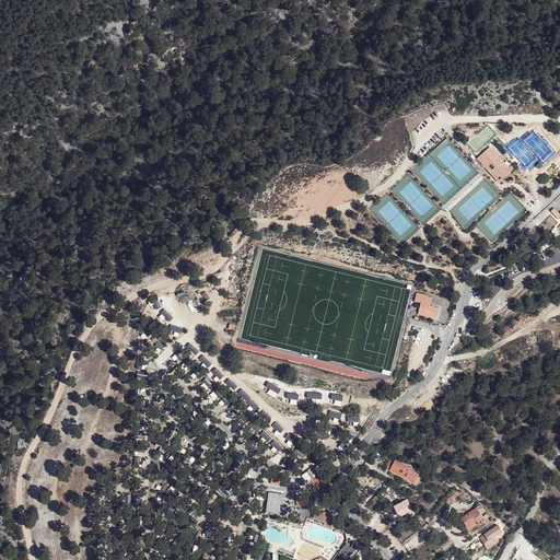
[(489,147),(478,158),(499,179),(510,168),(489,147)]
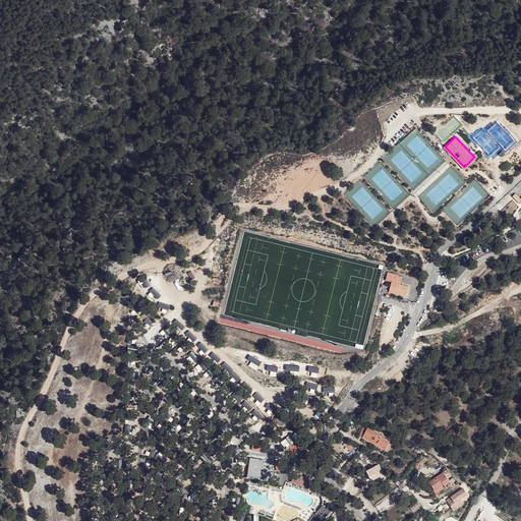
[(388,293),(407,297),(409,287),(399,285),(401,276),(388,273),(386,280),(392,282),(388,293)]
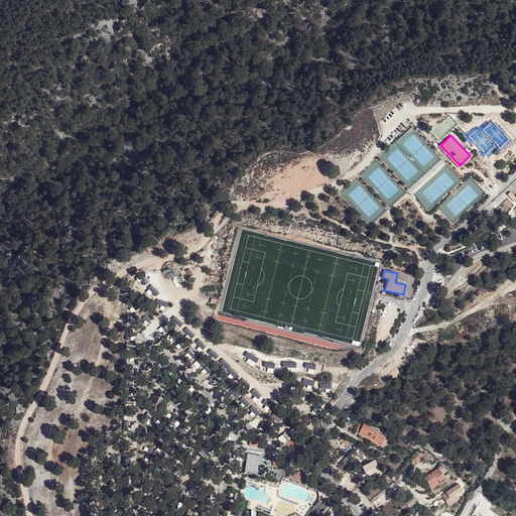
[(136,310),(139,306),(132,299),(128,302),(136,310)]
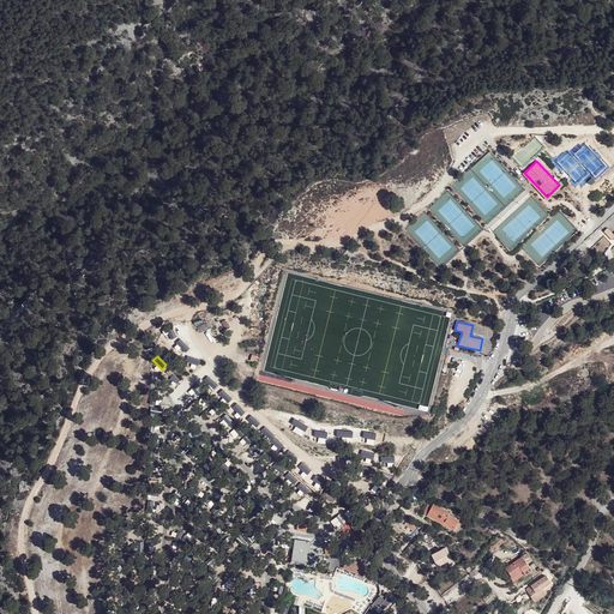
[(188,420),(181,428),(185,432),(193,423),(188,420)]
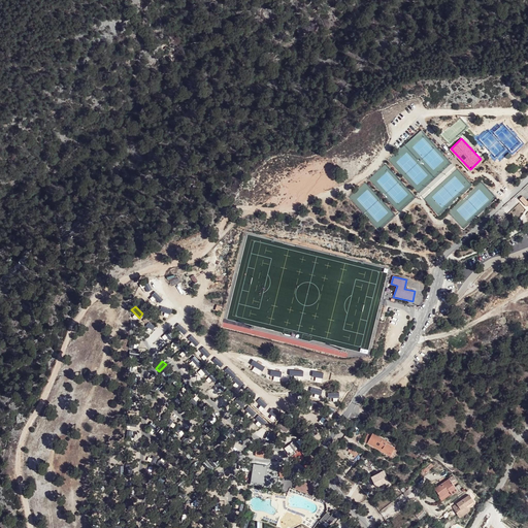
[(156,386),(161,391),(166,387),(161,382),(156,386)]
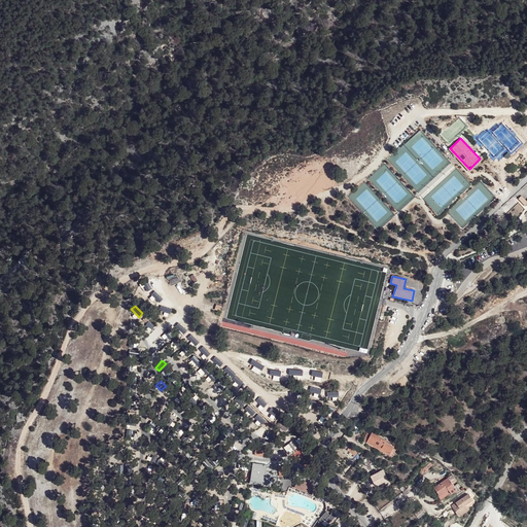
[(167,415),(170,412),(165,408),(157,417),(168,425),(173,419),(167,415)]
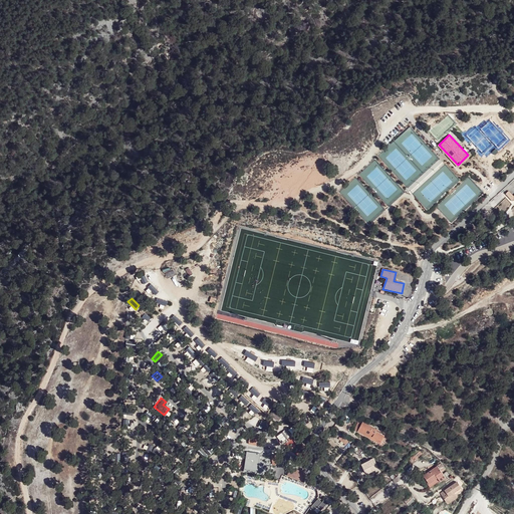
[(191,401),(186,404),(190,410),(194,407),(191,401)]
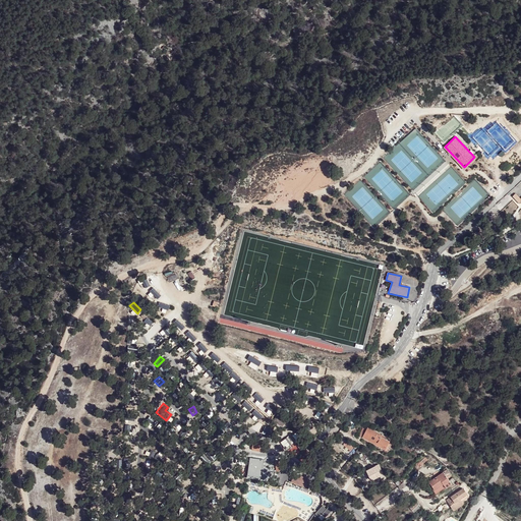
[(281,416),(277,420),(281,424),(285,420),(281,416)]
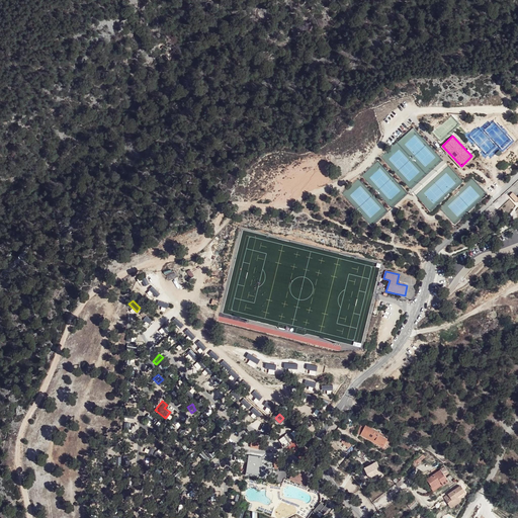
[(222,424),(228,429),(232,424),(226,419),(222,424)]
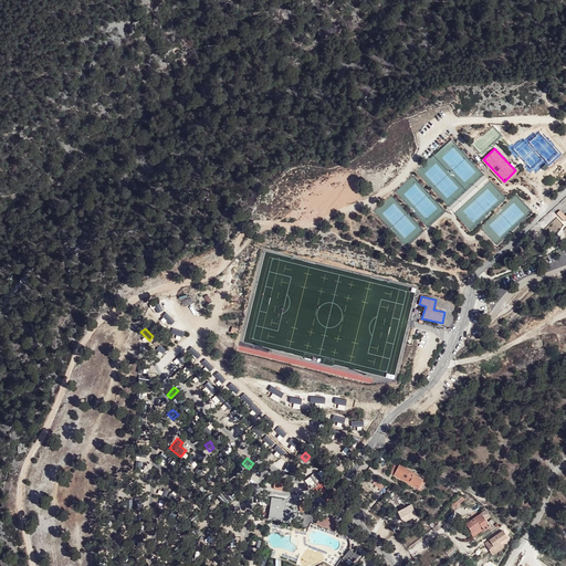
[(421,484),(423,480),(413,474),(415,472),(399,464),(399,465),(395,464),(390,473),(406,482),(406,483),(421,492),(423,486),(421,484)]
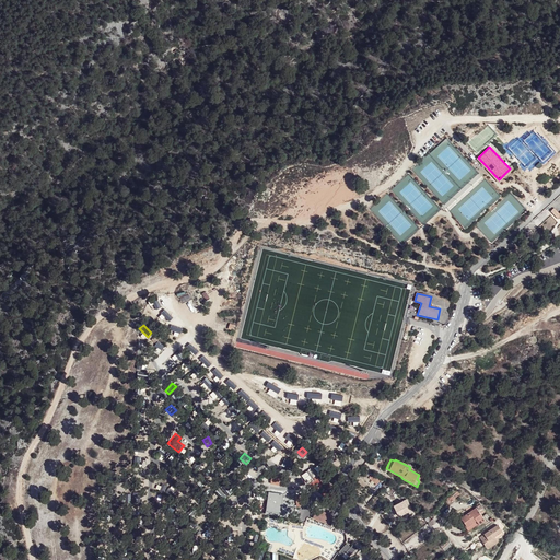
[(301,474),(305,481),(311,478),(307,470),(301,474)]
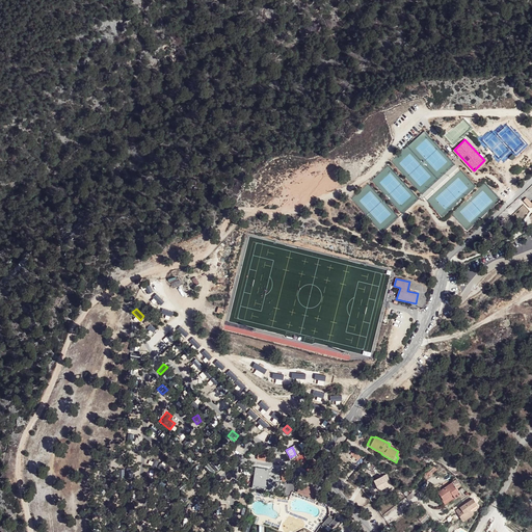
[(360,453),(351,448),(348,452),(356,457),(360,453)]
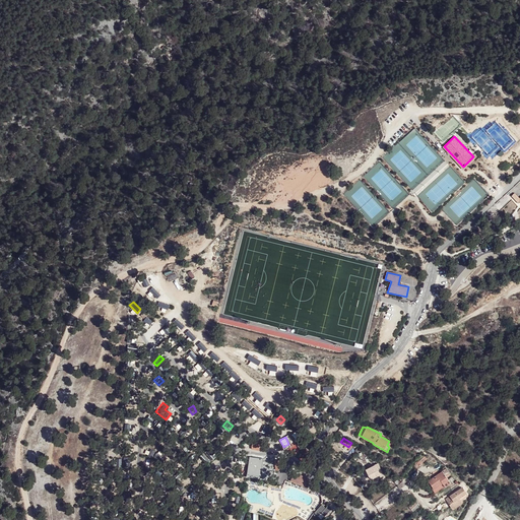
[(297,445),(304,454),(308,451),(302,442),(297,445)]
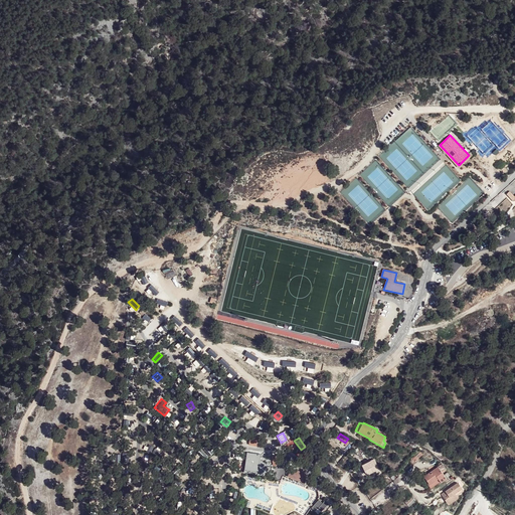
[(303,454),(307,462),(311,460),(307,452),(303,454)]
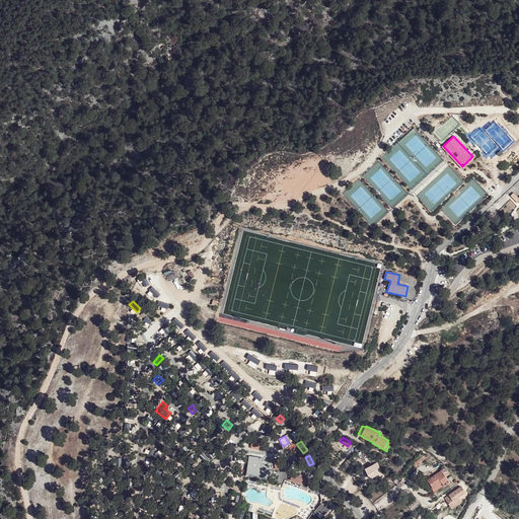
[(248,456),(246,473),(261,475),(263,458),(248,456)]
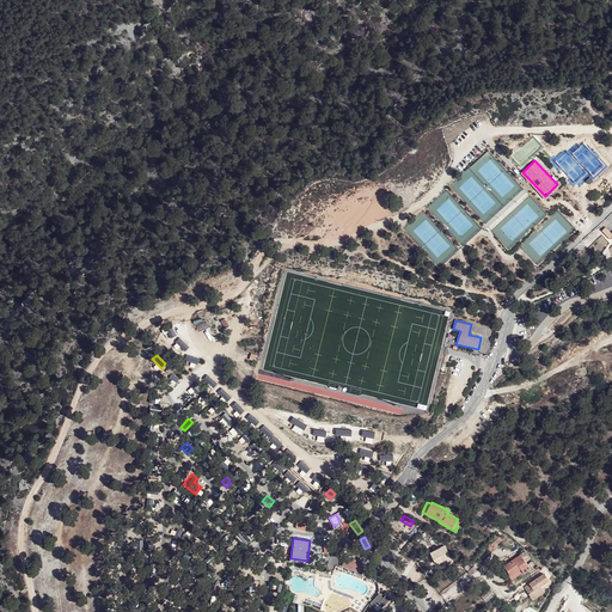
[(450,557),(444,546),(430,555),(429,555),(429,556),(429,557),(429,558),(430,558),(432,558),(433,558),(436,564),(450,557)]
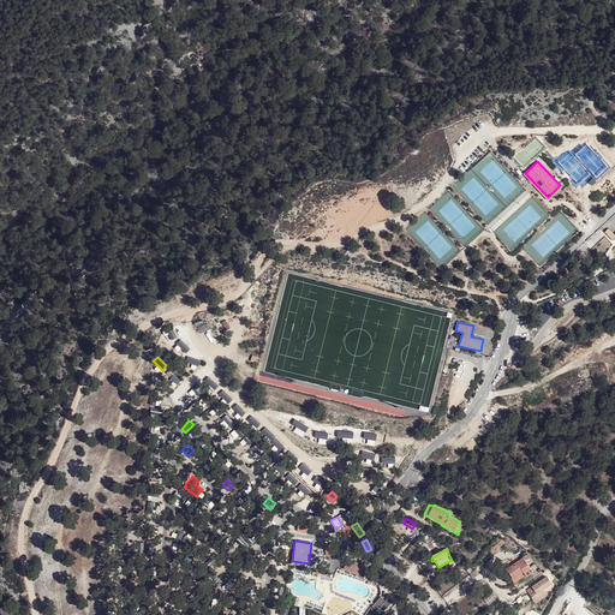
[(503,568),(511,577),(521,568),(524,572),(531,567),(519,554),(503,568)]
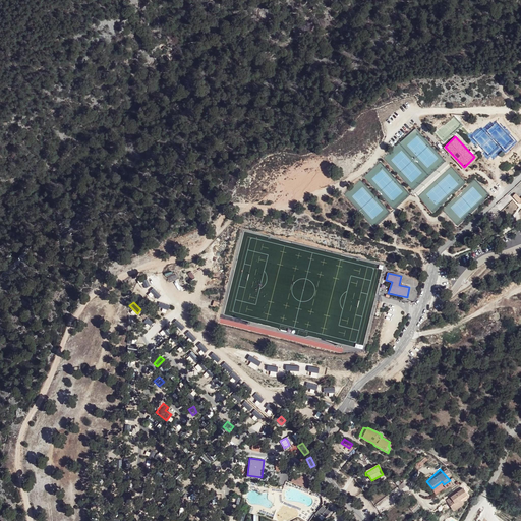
[(294,473),(291,481),(305,486),(308,478),(294,473)]
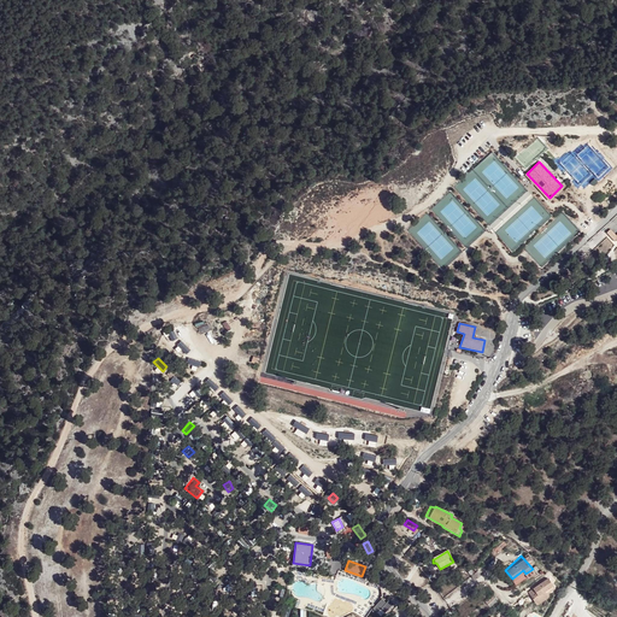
[(523,570),(512,579),(511,580),(515,585),(526,574),(523,570)]
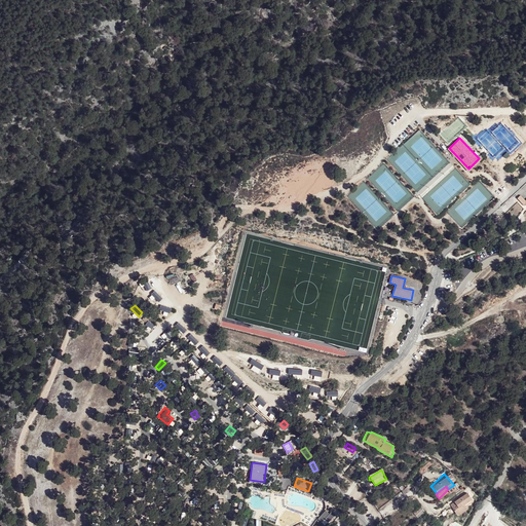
[(467,492),(456,500),(459,506),(455,510),(458,514),(467,508),(466,506),(474,501),(467,492)]
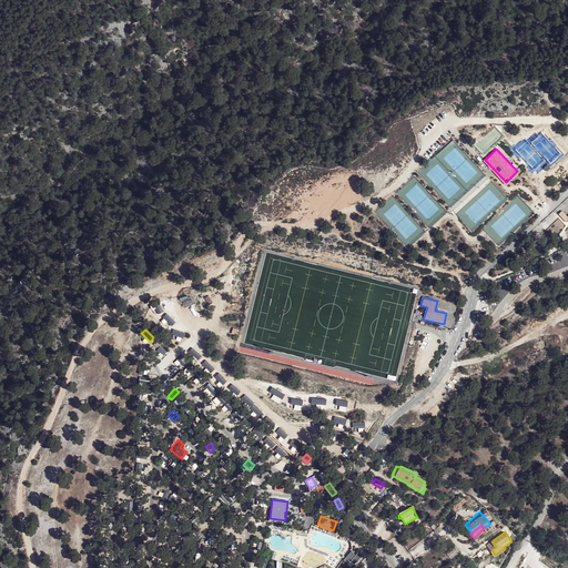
[(493,540),(487,544),(492,550),(496,547),(493,540)]
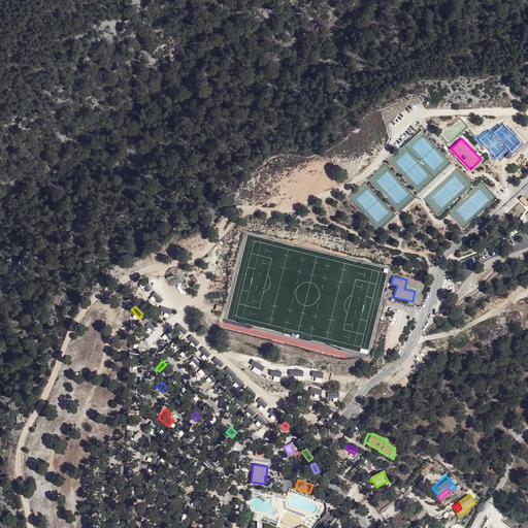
[(418,518),(426,514),(424,509),(416,514),(418,518)]
